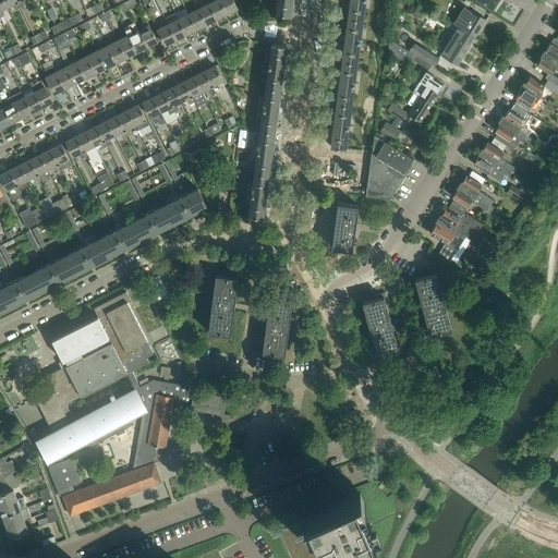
[(20,7),(15,0),(3,0),(7,7),(13,3),(15,9),(20,7)]
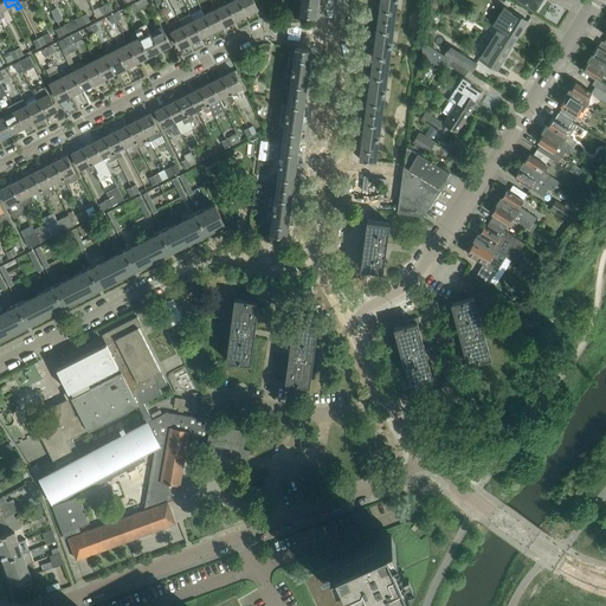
[(246,15),(238,0),(233,0),(227,4),(236,20),(237,20),(238,21),(243,19),(243,18),(246,15)]
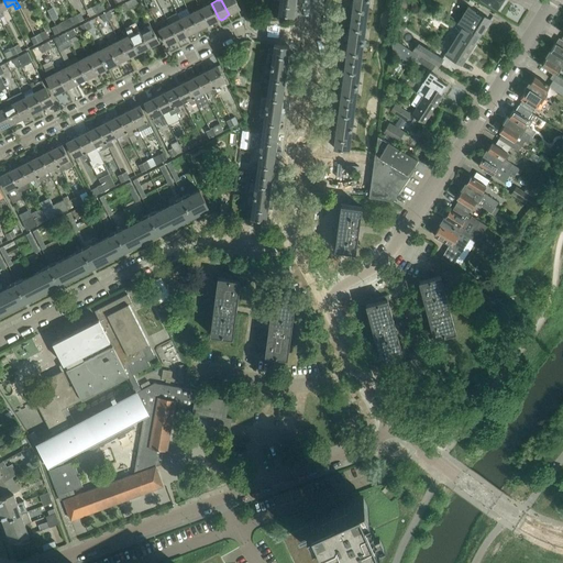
[(240,9),(235,0),(221,0),(229,14),(231,13),(232,14),(235,12),(235,11),(240,9)]
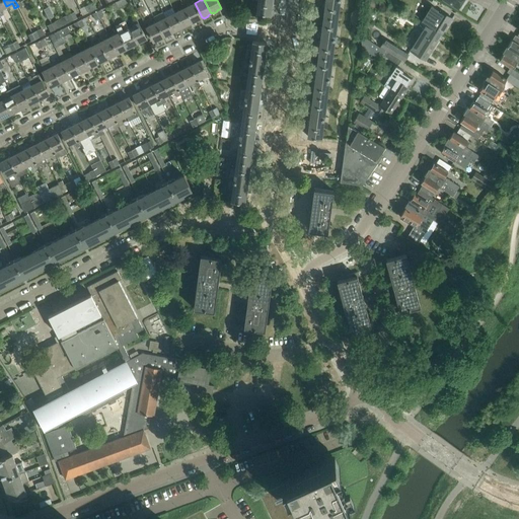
[(271,14),(272,0),(257,0),(255,12),(271,14)]
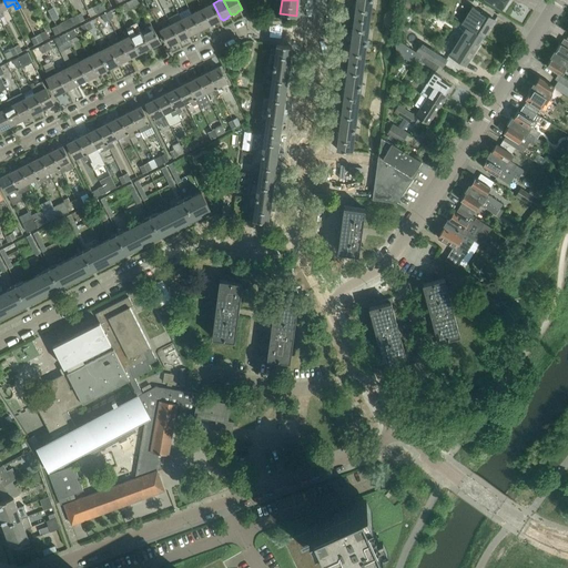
[(369,19),(371,0),(356,0),(354,17),(369,19)]
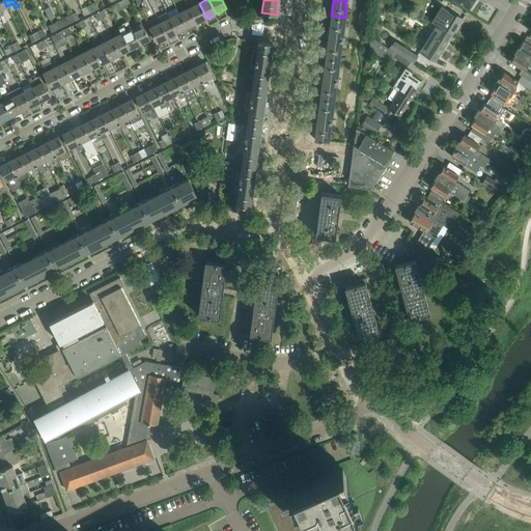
[(474,0),(453,0),(469,9),(474,0)]
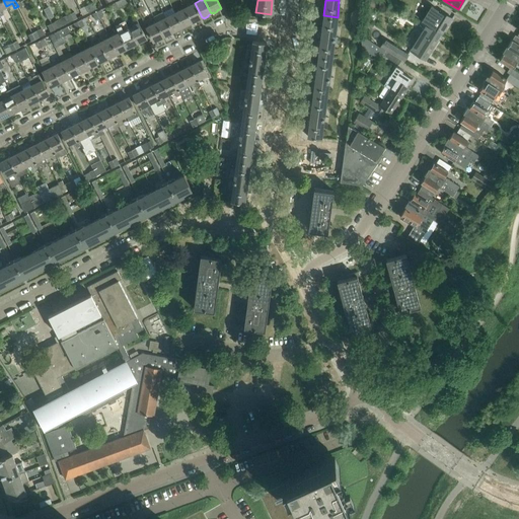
[(119,8),(116,2),(106,6),(108,12),(115,9),(115,10),(119,8)]
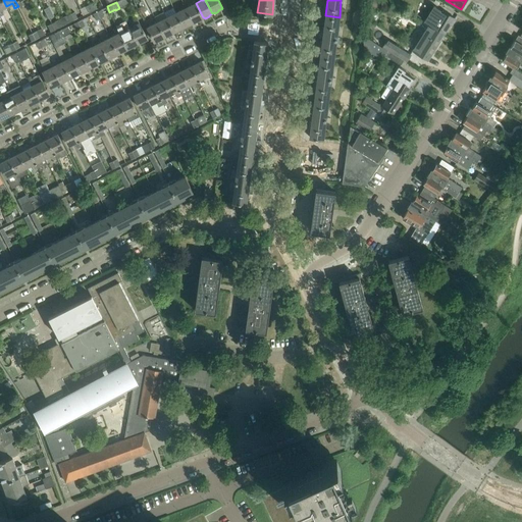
[(203,17),(196,3),(186,8),(194,22),(195,22),(196,22),(199,21),(199,19),(203,17)]
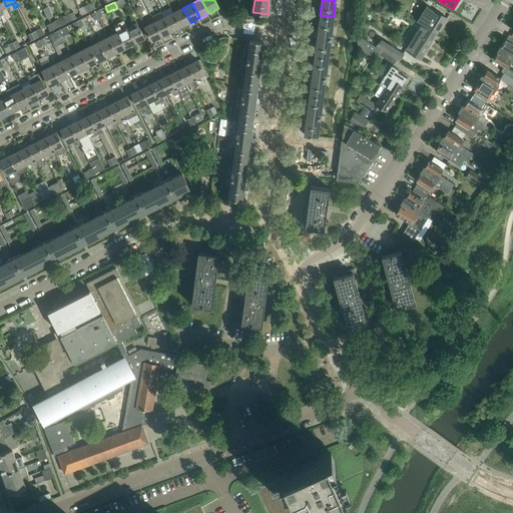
[(87,12),(84,6),(78,9),(81,15),(87,12)]
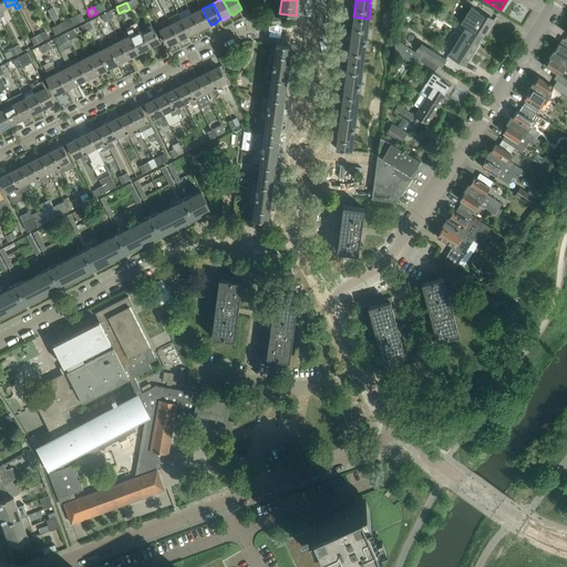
[(471,7),(461,22),(466,27),(483,37),(493,20),(481,12),(480,13),(477,12),(477,11),(471,7)]
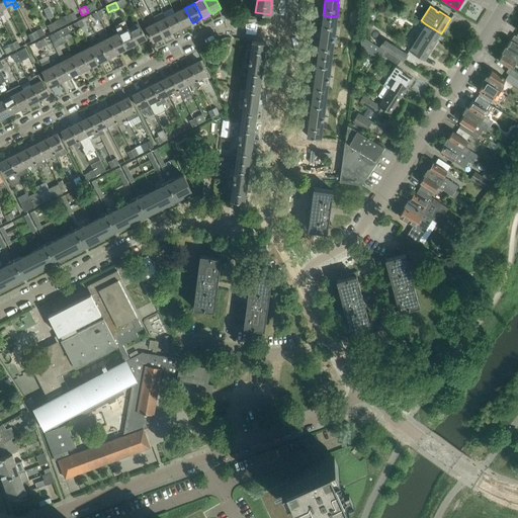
[(192,22),(184,8),(175,12),(182,27),(184,26),(185,27),(188,25),(188,24),(192,22)]
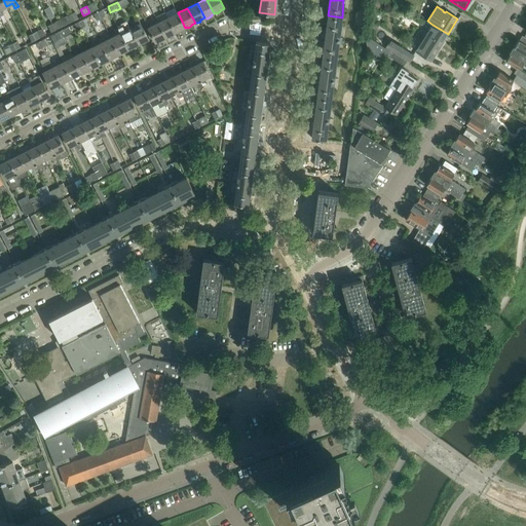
[(176,33),(168,17),(165,12),(155,16),(158,23),(166,37),(167,37),(168,37),(172,36),(172,35),(176,33)]
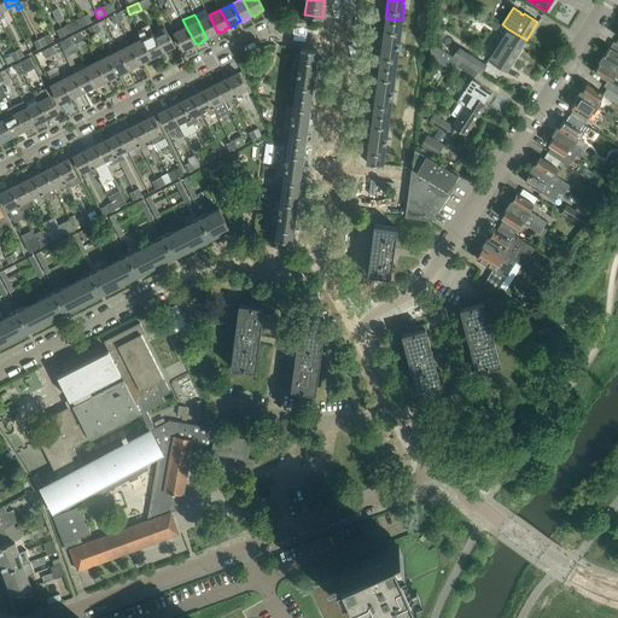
[(217,33),(209,15),(198,21),(207,39),(208,38),(209,39),(213,36),(213,35),(217,33)]
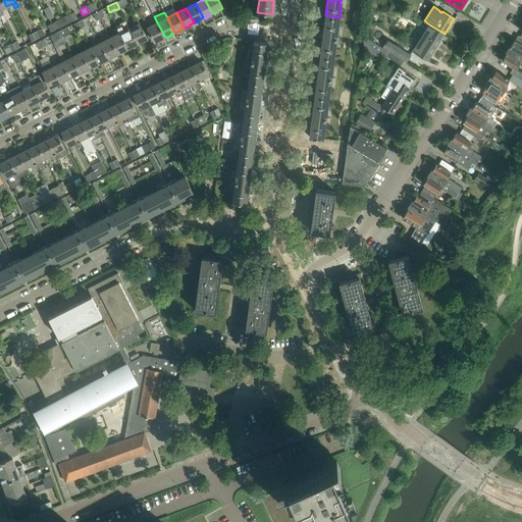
[(64,24),(73,19),(70,13),(61,18),(64,24)]
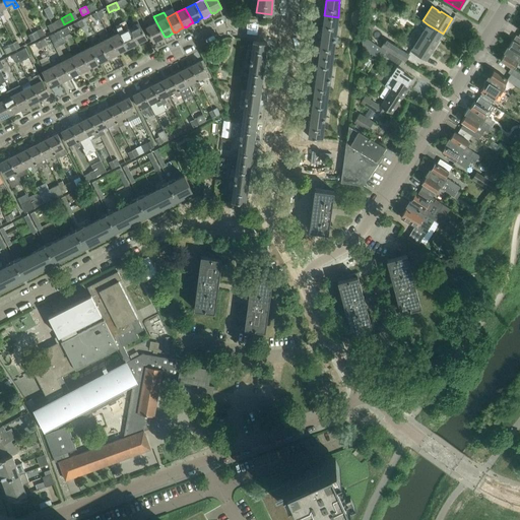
[(156,22),(153,16),(152,14),(148,17),(152,24),(146,27),(154,42),(156,41),(157,42),(159,41),(160,39),(165,37),(156,22)]
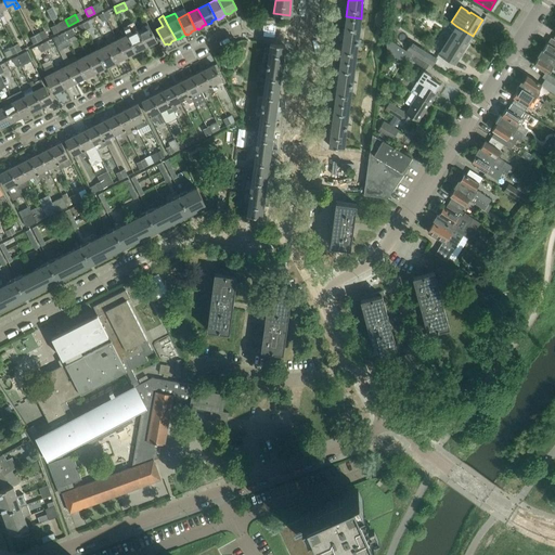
[(358,40),(361,18),(346,16),(344,38),(358,40)]
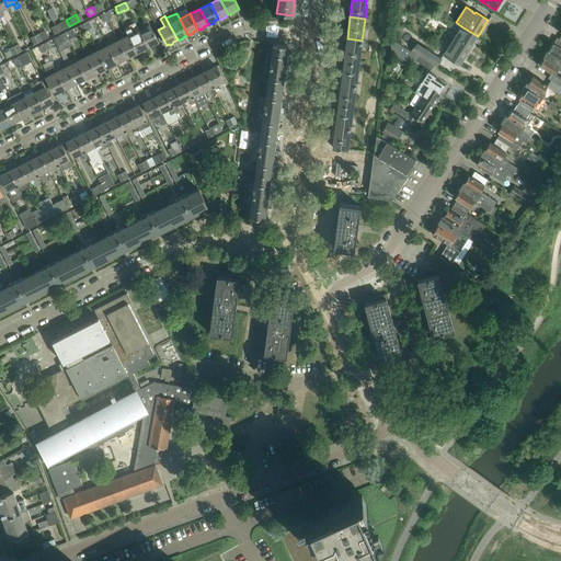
[(69,26),(66,20),(55,25),(58,32),(69,26)]
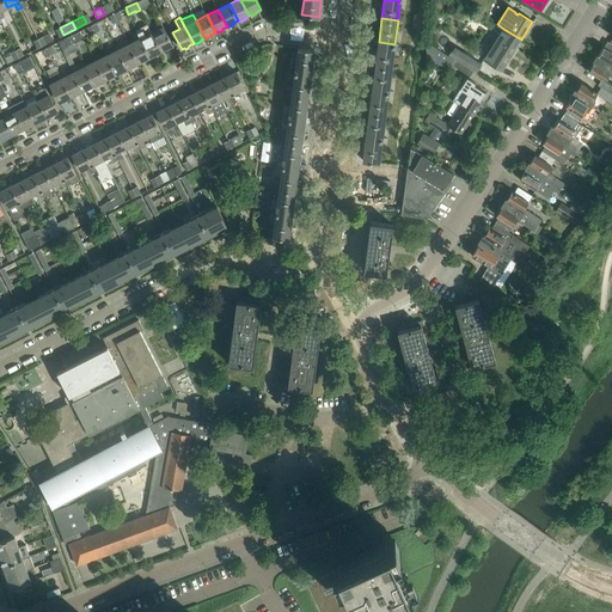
[(148,24),(136,30),(140,38),(150,56),(154,54),(155,55),(159,53),(159,51),(161,51),(152,32),(148,24)]
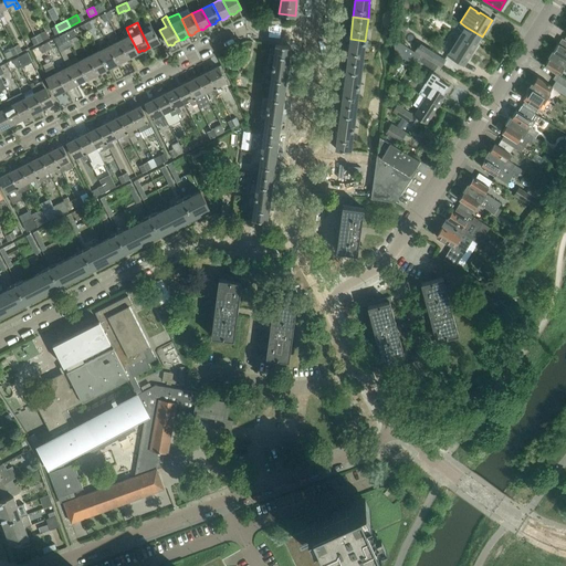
[(159,42),(152,24),(140,30),(149,48),(154,45),(158,44),(158,43),(159,42)]
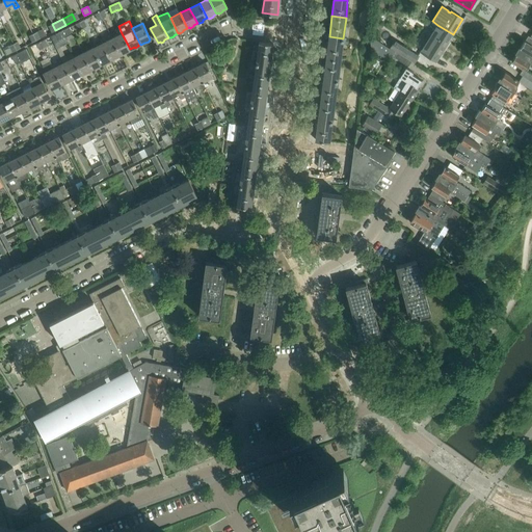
[(424,46),(421,51),(428,55),(428,54),(434,58),(437,54),(440,55),(453,34),(437,25),(424,46)]
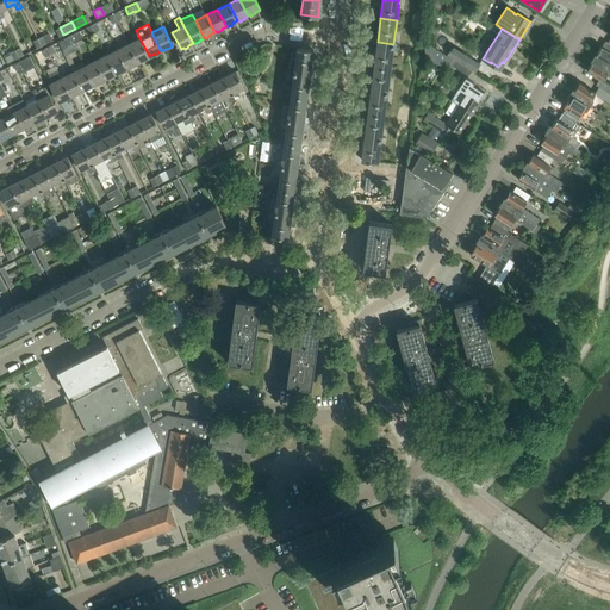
[(80,31),(69,36),(75,48),(86,42),(85,42),(80,31)]
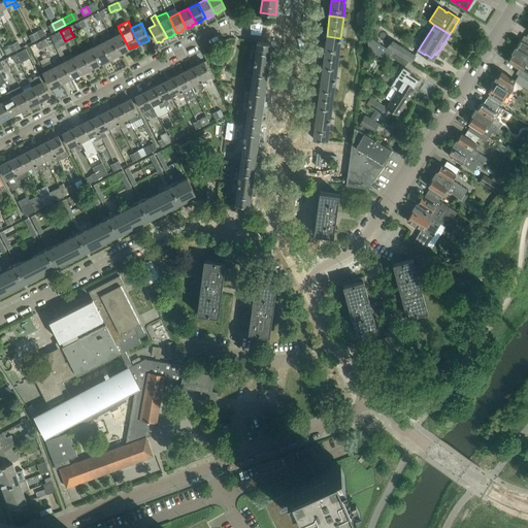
[(65,43),(60,31),(50,36),(61,58),(65,56),(60,46),(65,43)]
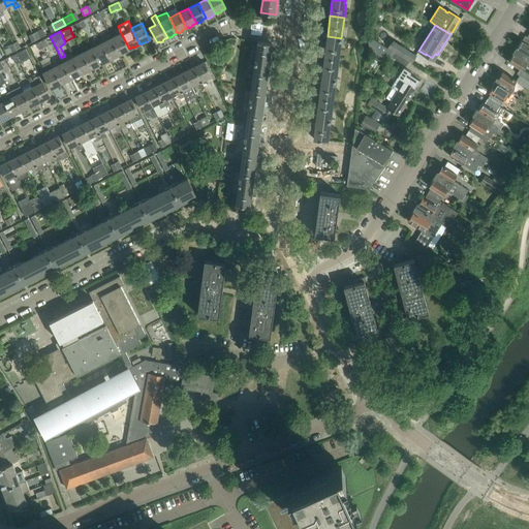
[(129,49),(121,33),(112,37),(120,54),(124,52),(125,53),(128,52),(128,50),(129,49)]
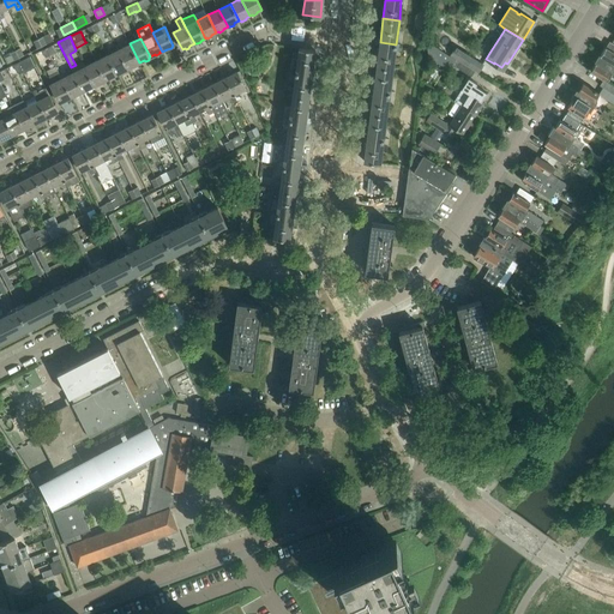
[(392,68),(396,44),(380,42),(377,66),(392,68)]
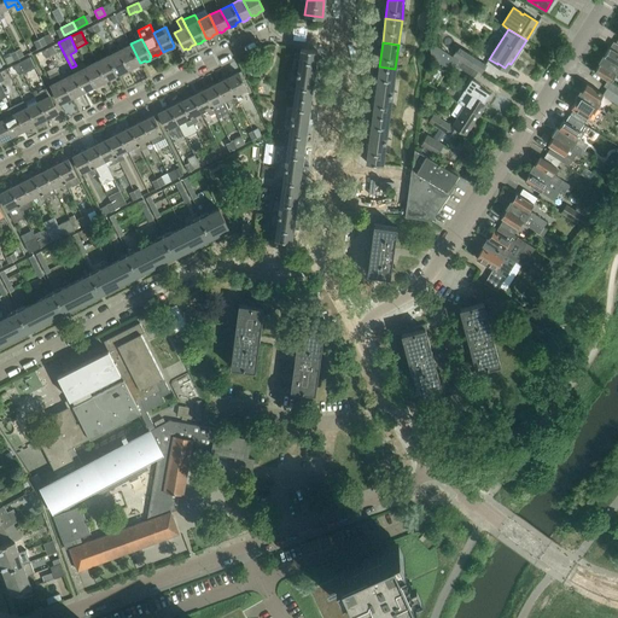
[(617,45),(613,42),(610,47),(602,59),(617,70),(617,69),(617,45)]
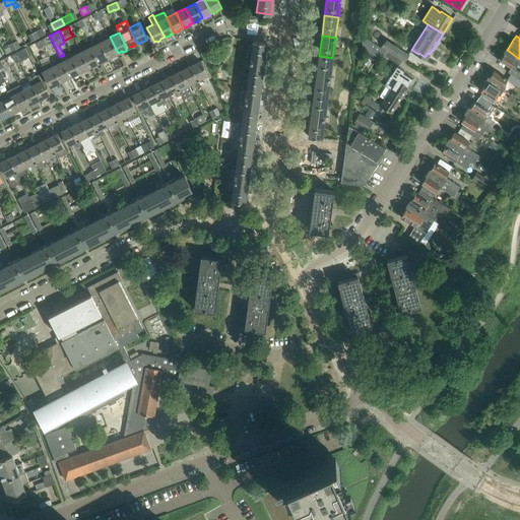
[(118,53),(110,37),(101,42),(108,58),(112,56),(114,57),(117,55),(117,53),(118,53)]
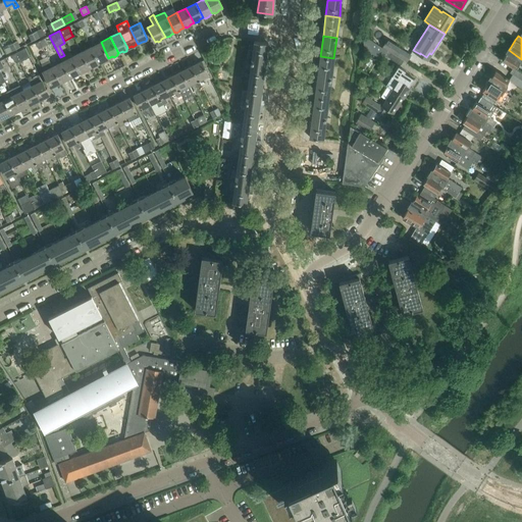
[(364,43),(363,49),(368,53),(370,50),(381,57),(382,55),(384,56),(385,54),(401,64),(404,59),(388,49),(387,50),(387,49),(383,46),(382,48),(365,37),(364,43)]
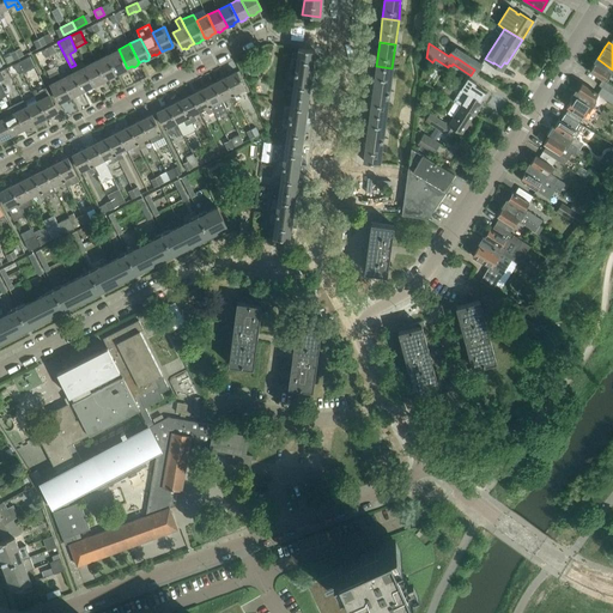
[(483,64),(455,46),(450,54),(455,58),(455,59),(456,58),(474,70),(478,72),(483,64)]
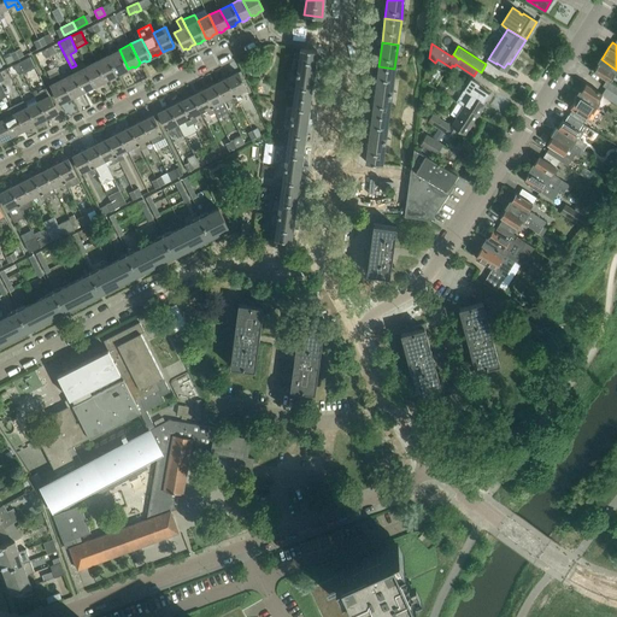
[(313,75),(316,54),(316,51),(300,48),(297,72),(313,75)]
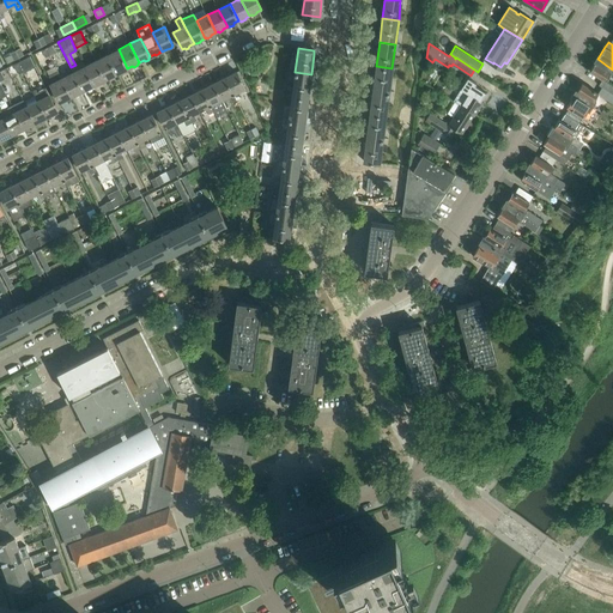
[(127,68),(119,49),(107,55),(116,74),(121,72),(122,73),(126,71),(126,70),(127,68)]
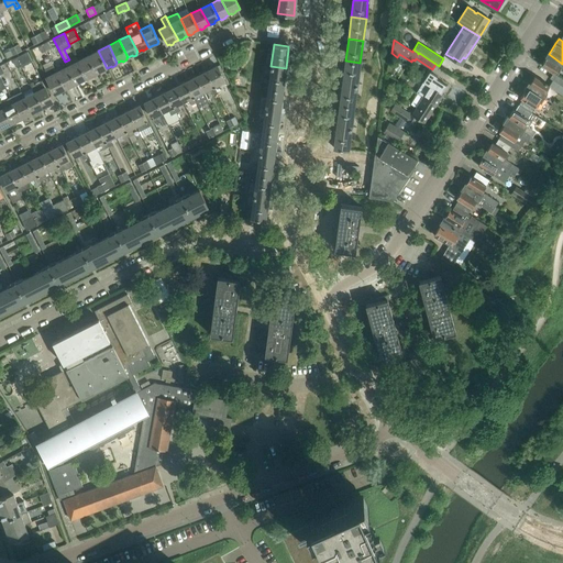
[(18,53),(14,46),(3,51),(7,58),(18,53)]
